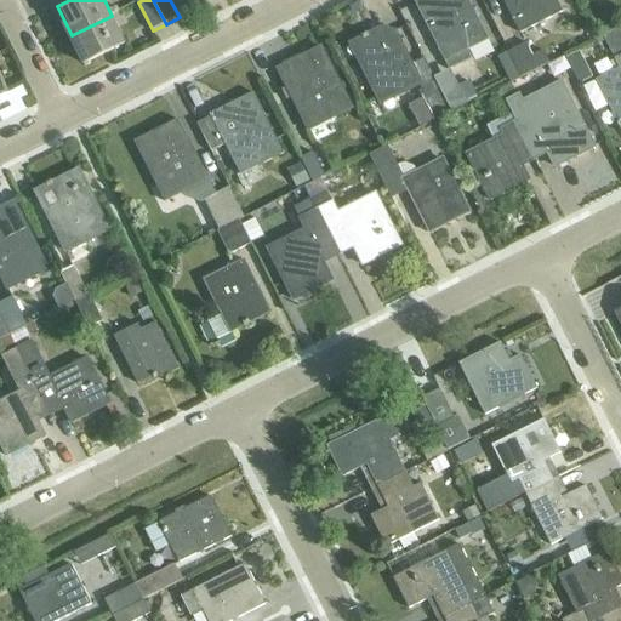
[(416,0),(445,60),(450,69),(472,58),(467,50),(488,39),(468,0),(416,0)]
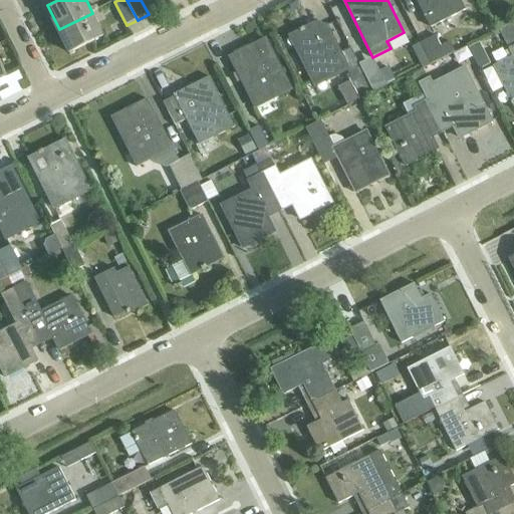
[(417,0),(432,28),(466,10),(465,8),(472,5),(469,0),(417,0)]
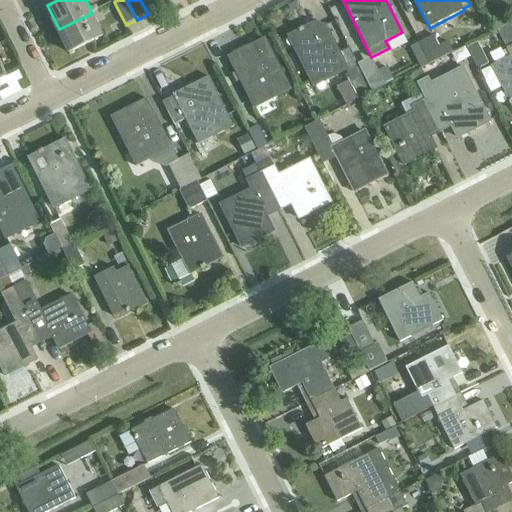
[(92,13),(59,29),(71,53),(104,36),(92,13)]
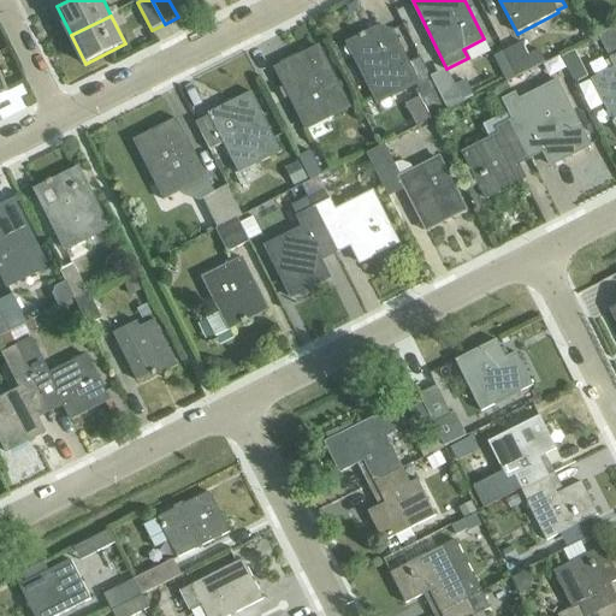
[(615,27),(599,35),(611,59),(611,60),(615,69),(592,80),(612,119),(611,120),(615,126),(615,125),(615,126),(615,27)]
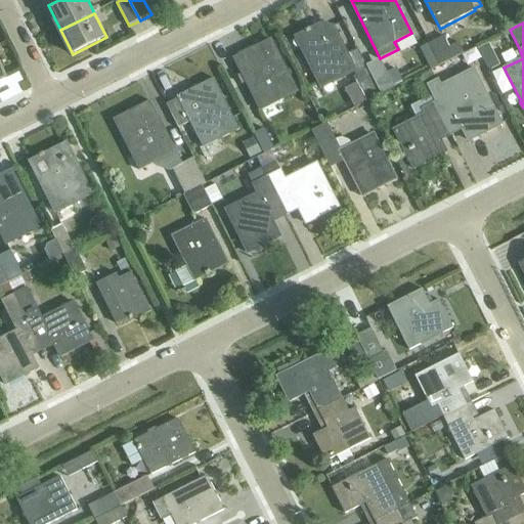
[(322,25),(296,38),(319,85),(331,79),(333,84),(355,72),(357,76),(369,70),(358,50),(355,51),(348,55),(334,27),(325,31),(322,25)]
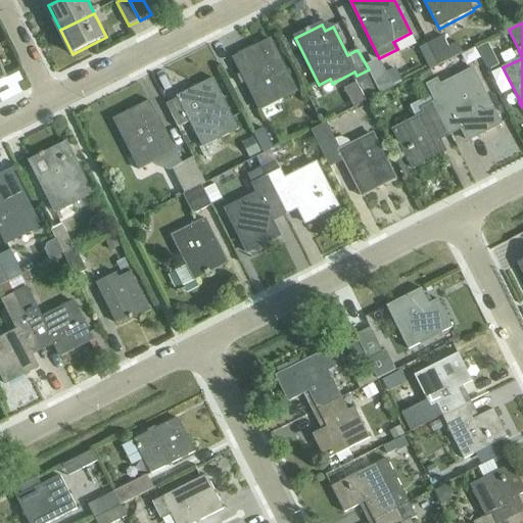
[(429,45),(440,65),(464,53),(459,43),(450,47),(444,37),(429,45)]
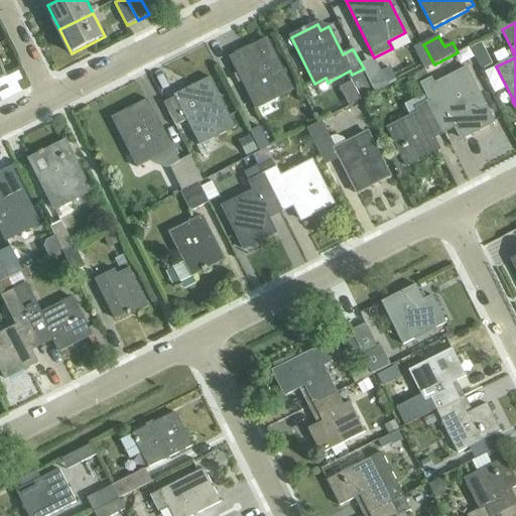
[(267,40),(232,58),(239,74),(235,76),(239,84),(243,82),(257,109),(293,91),(267,40)]
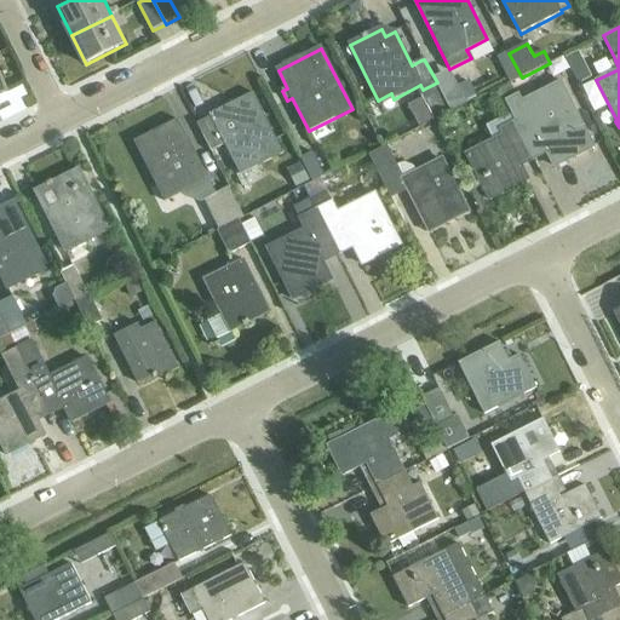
[(419,92),(435,121),(452,113),(437,82),(419,92)]
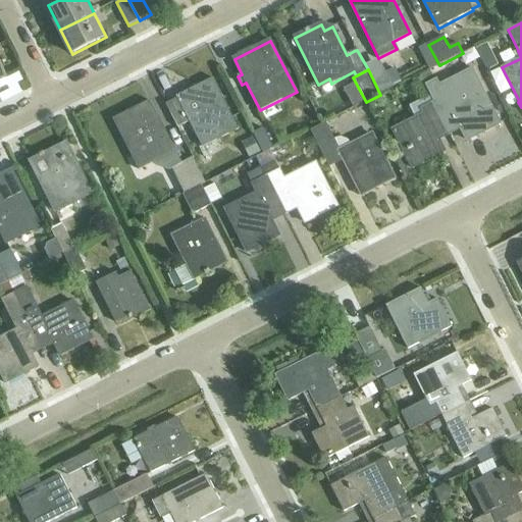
[(426,86),(432,97),(447,126),(458,121),(467,141),(499,125),(499,126),(501,125),(471,71),(441,87),(439,88),(436,81),(426,86)]
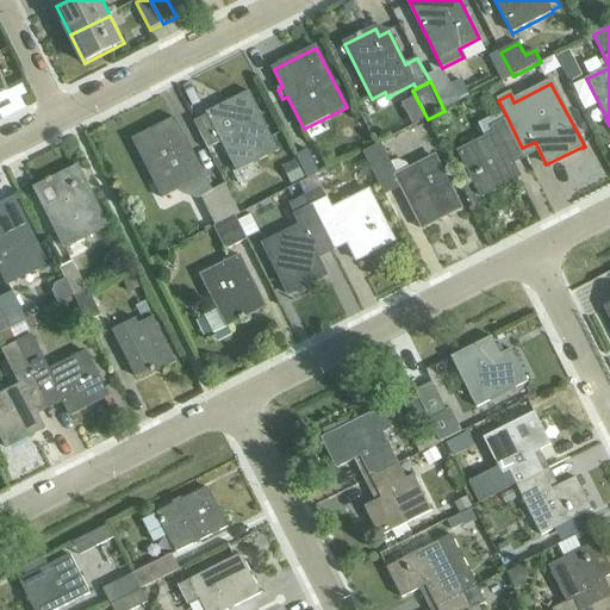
[(209,150),(222,143),(237,170),(279,149),(249,92),(206,113),(209,116),(194,123),(209,150)]
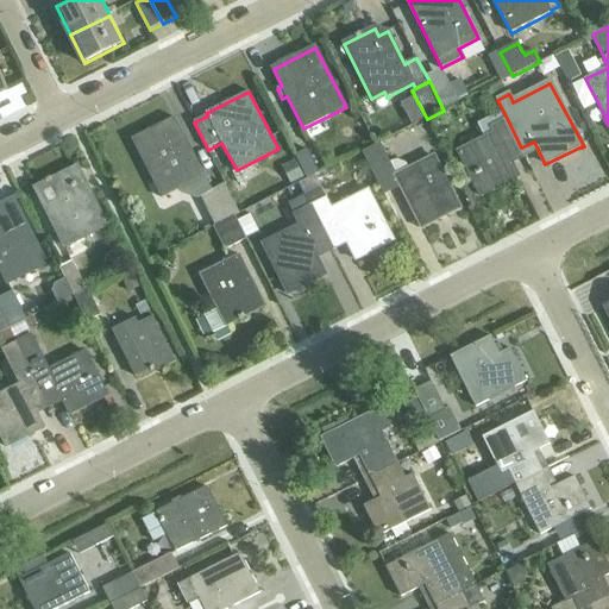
[(521,148),(504,113),(479,126),(487,140),(460,154),(482,194),(519,175),(509,155),(521,148)]
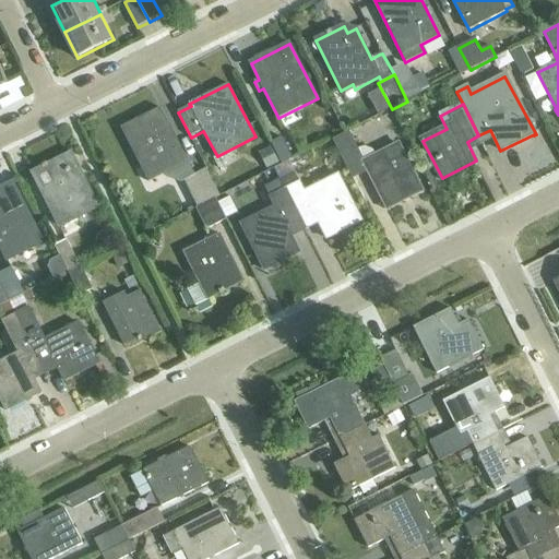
[(183,178),(200,206),(217,198),(216,195),(219,193),(205,166),(193,173),(179,144),(175,147),(169,137),(174,133),(161,108),(121,128),(149,180),(166,171),(183,178)]
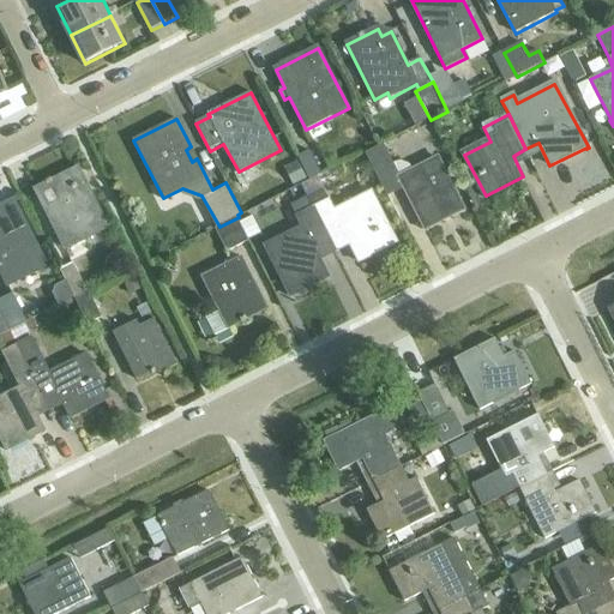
[(366,155),(387,197),(404,188),(426,229),(464,210),(438,158),(414,170),(411,167),(409,164),(402,162),(398,162),(393,164),(384,145),(366,155)]
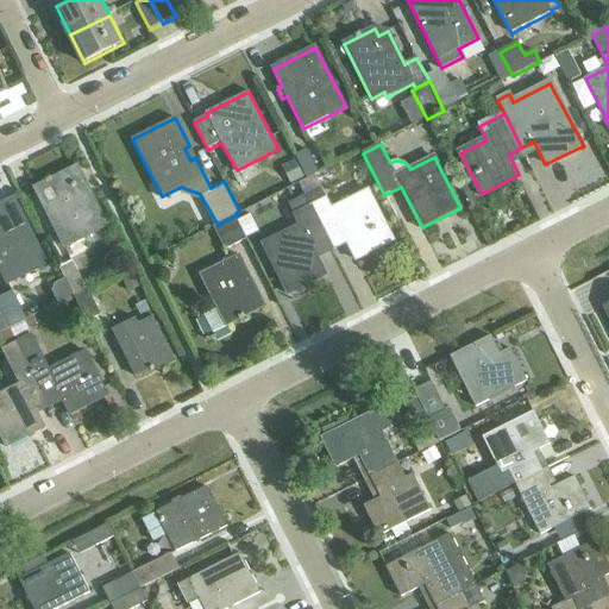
[(320,174),(308,150),(296,156),(308,180),(320,174)]
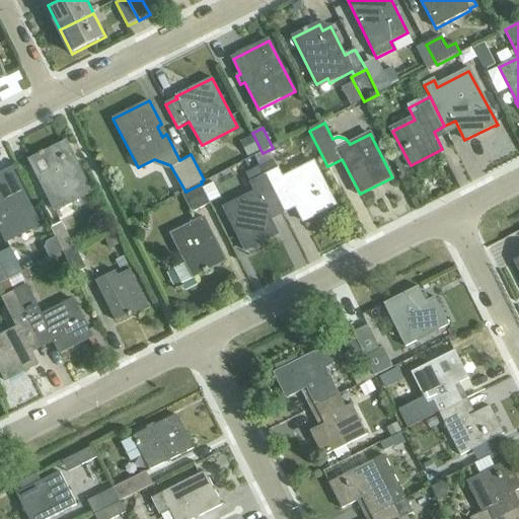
[(30,159),(56,210),(91,192),(66,142),(30,159)]
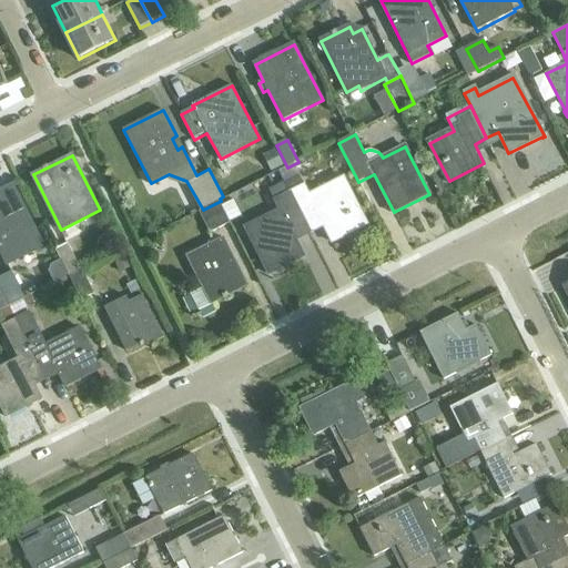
[(300,175),(286,182),(307,226),(321,220),(333,242),(368,224),(343,176),(310,193),(300,175)]
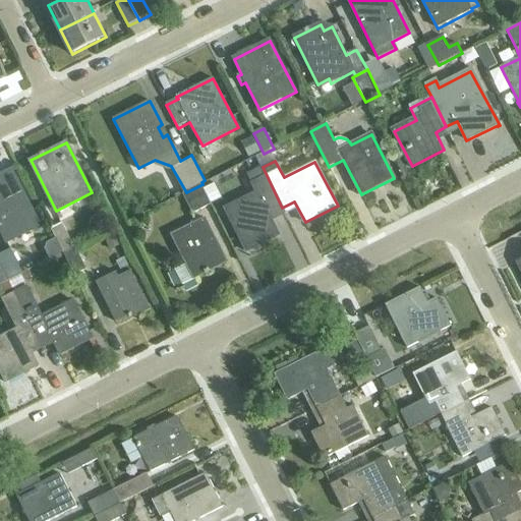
[(282,208),(263,167),(248,174),(256,191),(225,208),(247,251),(281,234),(270,214),(282,208)]
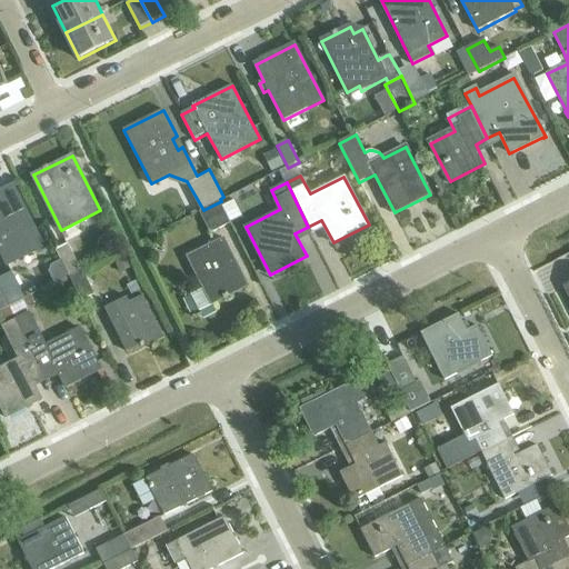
[(17,195),(0,202),(0,248),(8,263),(40,248),(28,225),(32,223),(17,195)]
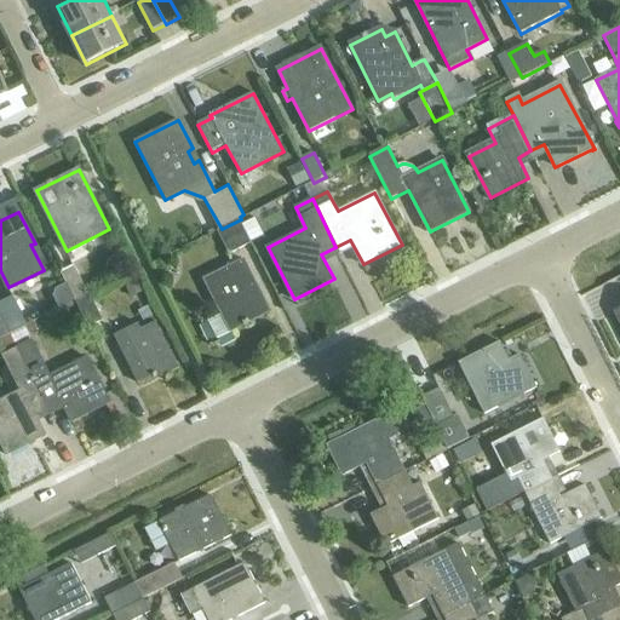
[(262,214),(248,220),(256,240),(270,234),(262,214)]
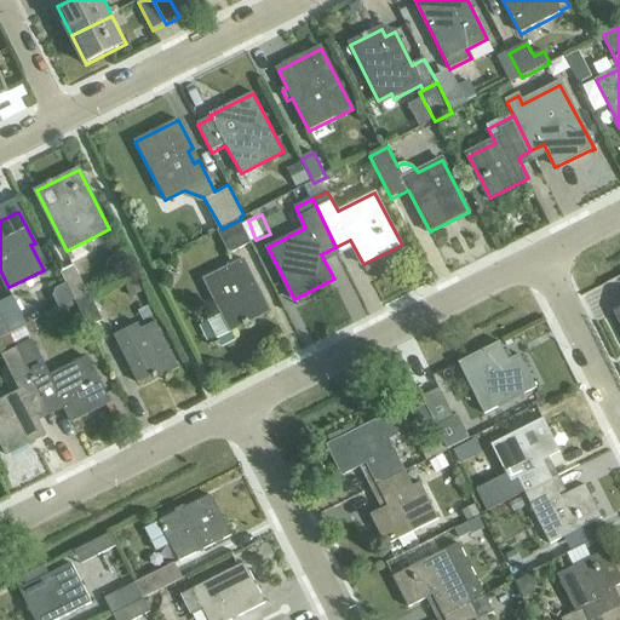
[(241,219),(222,229),(222,230),(219,231),(231,254),(253,244),(241,219)]
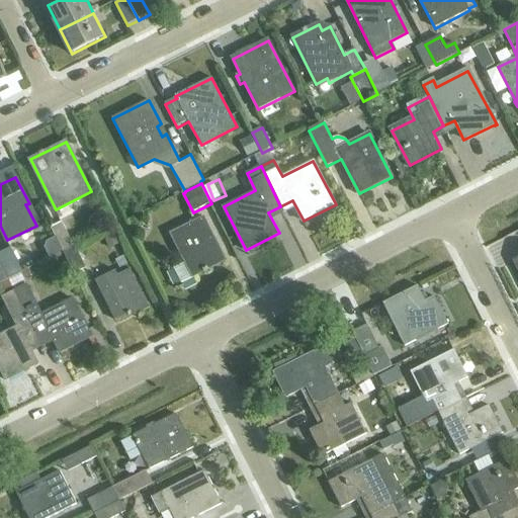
[(210,268),(226,260),(204,218),(173,234),(187,261),(175,267),(182,282),(205,271),(205,272),(210,270),(210,268)]
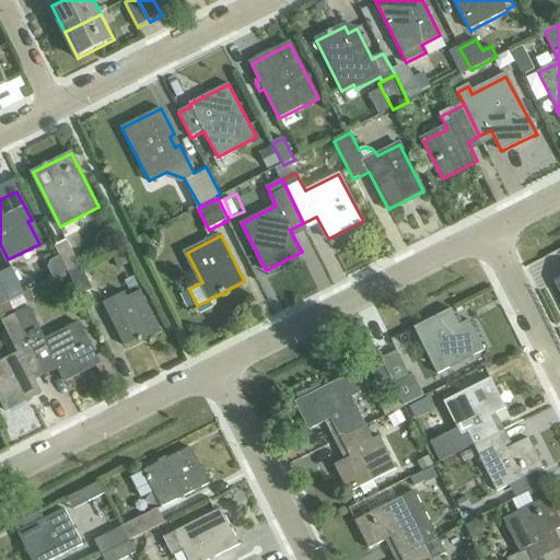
[(56,246),(68,271),(80,265),(68,241),(56,246)]
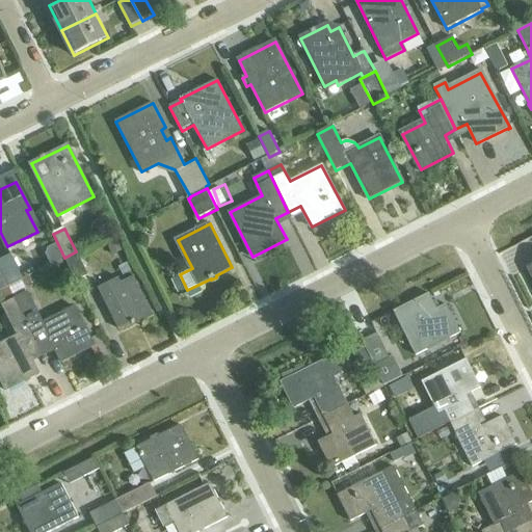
[(511,258),(529,251),(525,241),(508,247),(511,258)]
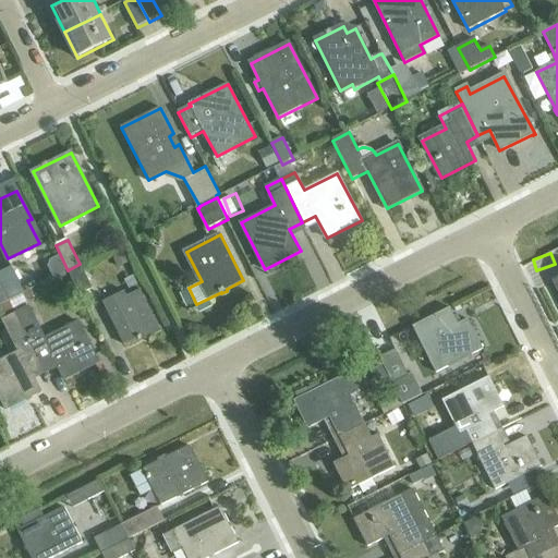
[(69,271),(81,294),(93,289),(82,266),(69,271)]
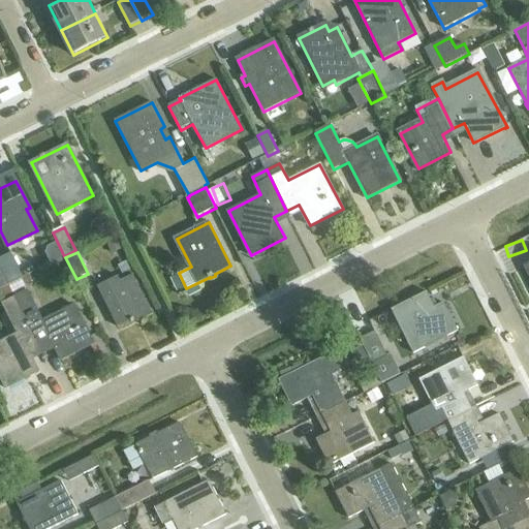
[(10,253),(0,258),(0,266),(7,280),(21,274),(10,253)]
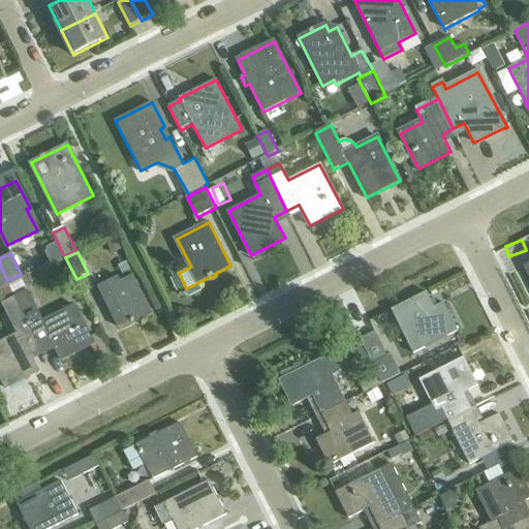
[(142,320),(154,313),(134,275),(122,280),(120,276),(99,286),(120,325),(131,319),(132,321),(135,320),(134,317),(138,315),(142,320)]
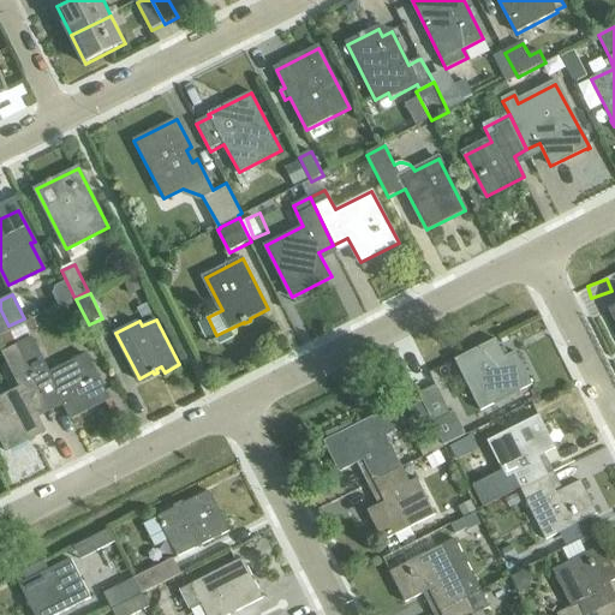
[(34,339),(18,346),(47,402),(60,395),(71,418),(109,399),(87,354),(51,372),(34,339)]
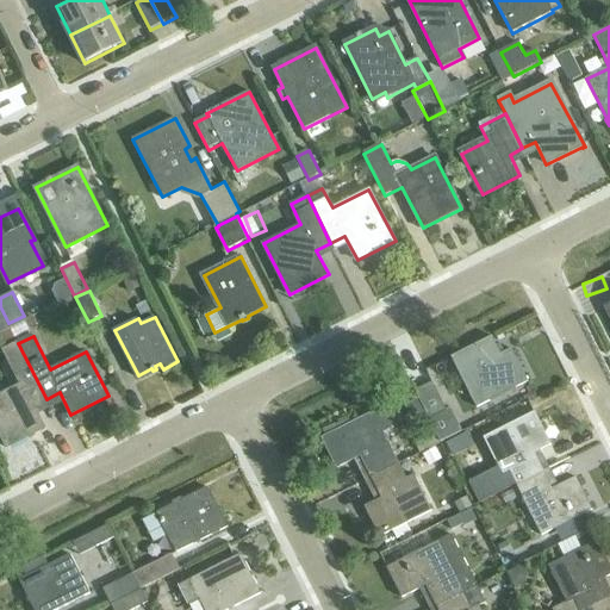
[(47,399),(18,343),(4,352),(20,384),(0,393),(0,434),(6,447),(44,428),(33,406),(47,399)]
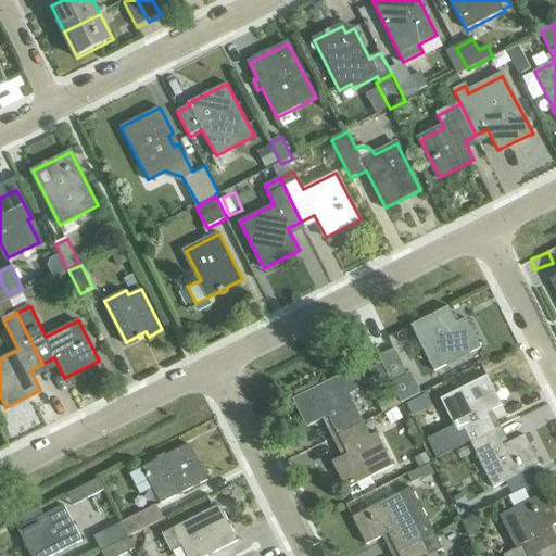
[(416,337),(434,371),(480,348),(465,318),(444,329),(441,324),(416,337)]
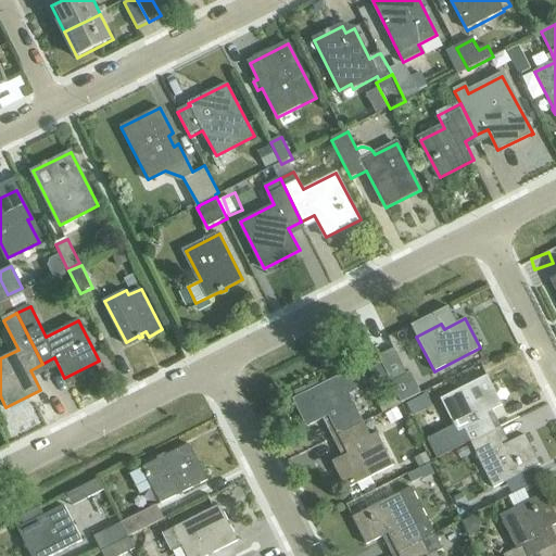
[(379,355),(392,381),(406,375),(393,348),(379,355)]
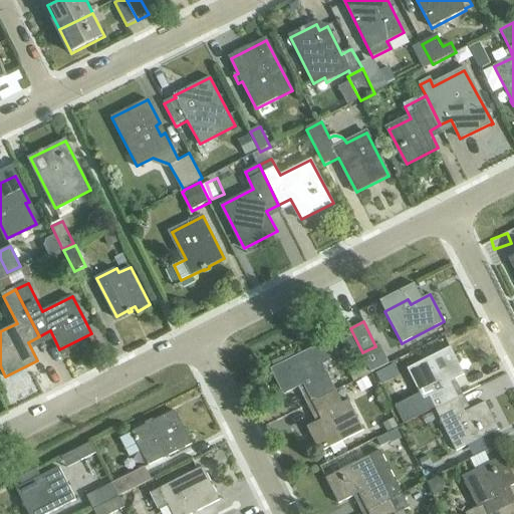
[(315,348),(271,368),(284,395),(299,387),(303,386),(312,403),(337,391),(324,365),(332,361),(323,344),(315,348)]
